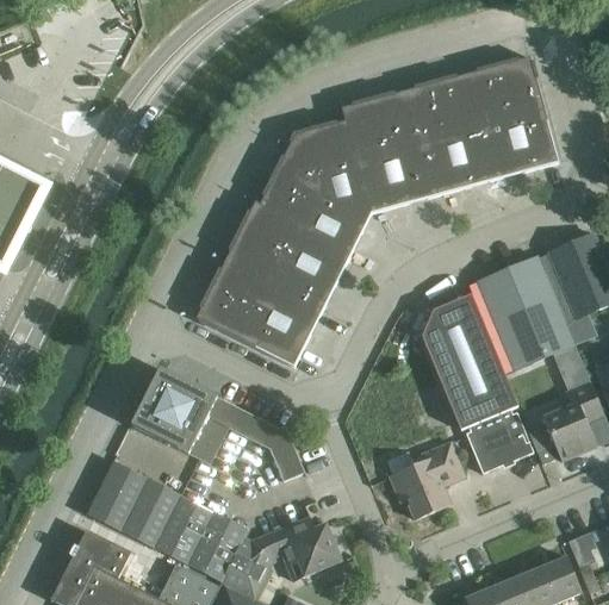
[(259,203),(254,199),(196,316),(293,366),(371,211),(557,161),(528,55),(340,106),(343,119),(294,132),(293,133),(259,203)]
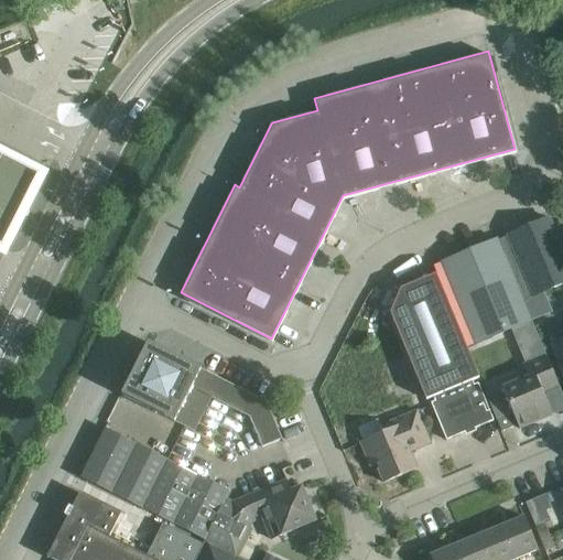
[(0,247),(4,249),(47,164),(0,141),(0,247)]
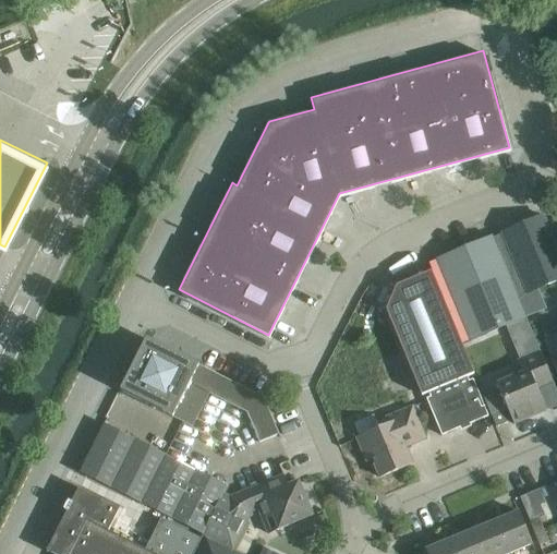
[(493,237),(517,293),(556,276),(556,249),(542,213),(501,229),(503,232),(493,237)]
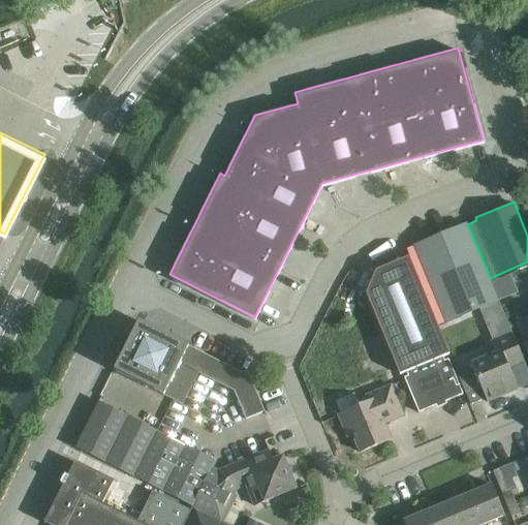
[(490,278),(467,224),(466,220),(412,243),(443,319),(497,298),(490,278)]
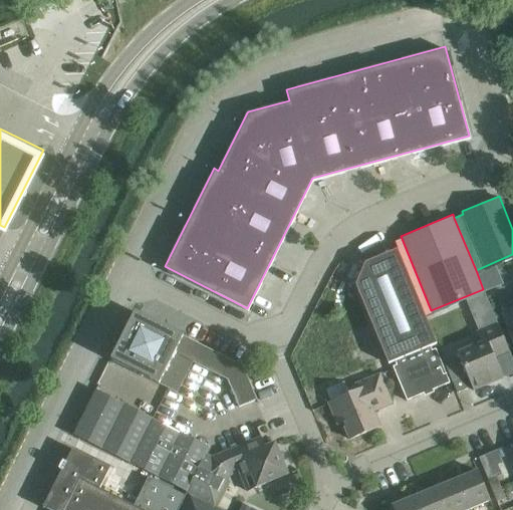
[(436,341),(397,246),(363,260),(354,282),(387,360),(394,358),(396,362),(392,363),(406,398),(449,379),(433,342),(436,341)]
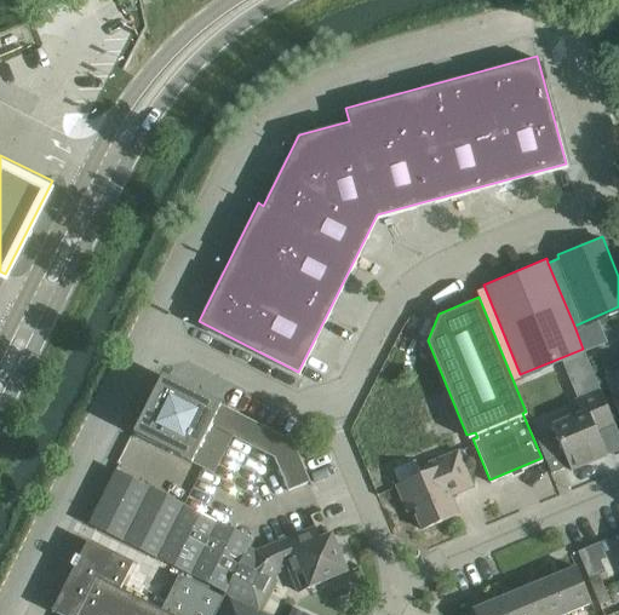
[(618,360),(602,366),(618,408),(618,360)]
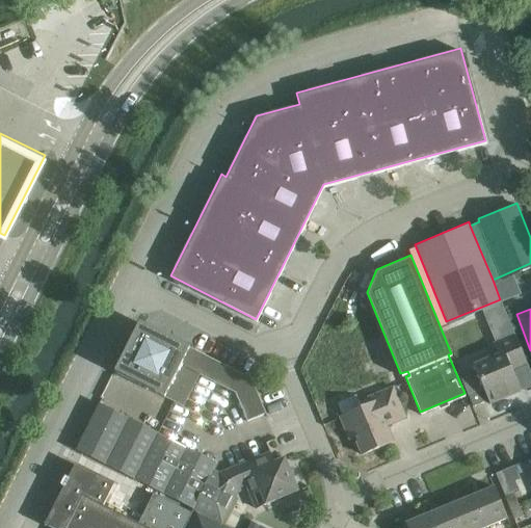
[(163,394),(188,345),(138,319),(113,369),(163,394)]
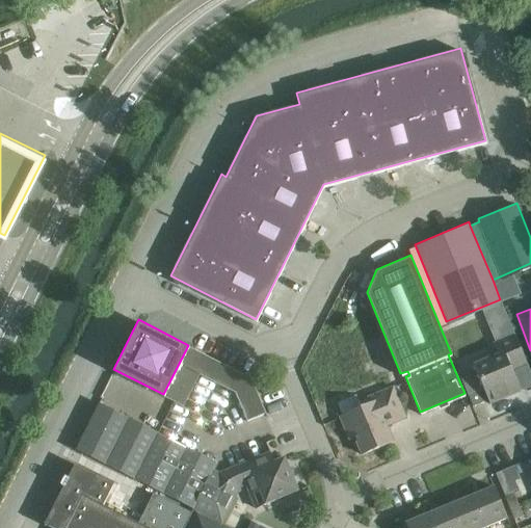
[(526,361),(513,332),(492,341),(497,352),(473,363),(488,401),(520,388),(510,367),(526,361)]
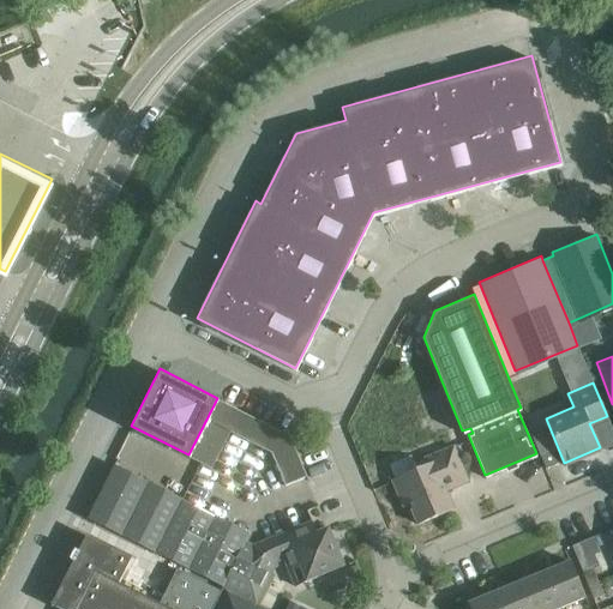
[(414,459),(418,466),(391,477),(401,502),(408,500),(416,520),(452,506),(445,488),(467,478),(452,444),(414,459)]
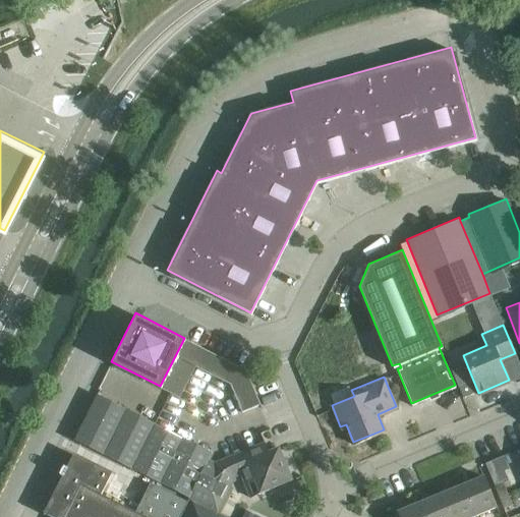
[(457,384),(462,395),(472,391),(468,380),(457,384)]
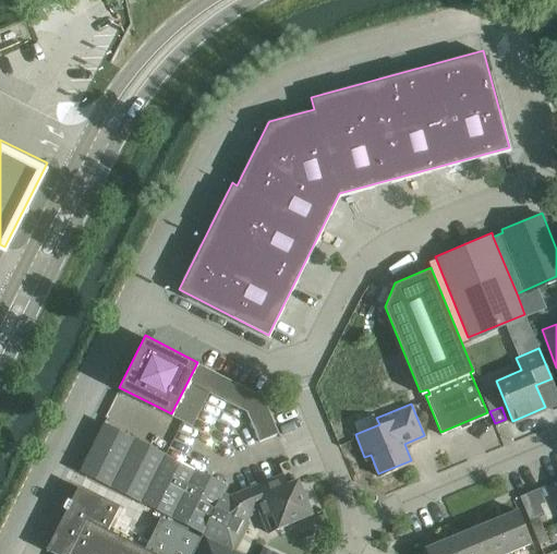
[(103,420),(79,469),(202,531),(222,491),(227,483),(103,420)]
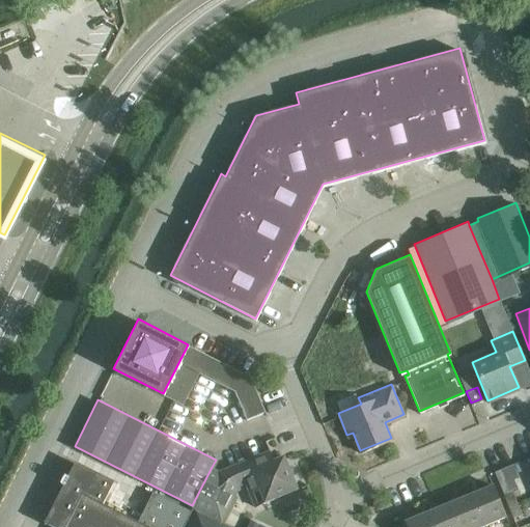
[(297,487),(287,465),(282,454),(273,459),(269,448),(217,470),(212,467),(192,505),(212,516),(225,489),(244,480),(254,504),(297,487)]
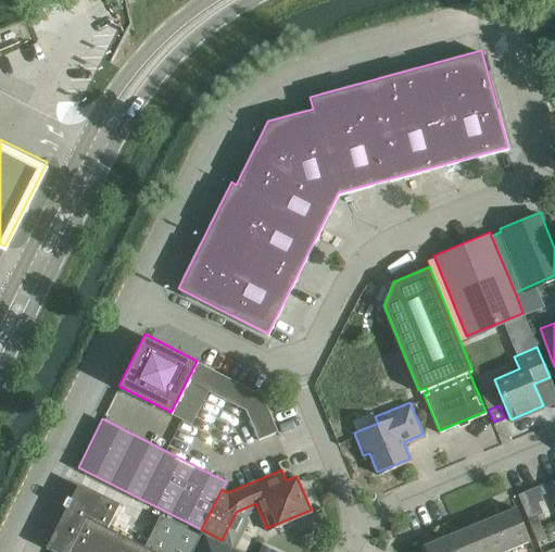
[(159,551),(106,526),(118,502),(78,483),(46,546),(58,551),(159,551)]
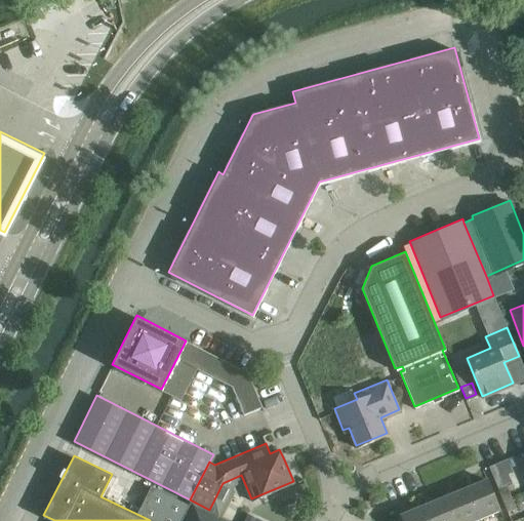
[(486,478),(465,487),(477,517),(499,509),(486,478)]
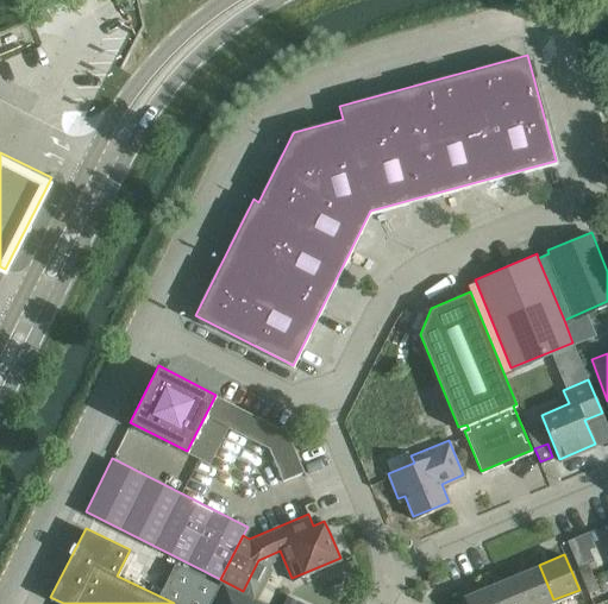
[(582,577),(591,573),(585,559),(576,564),(582,577)]
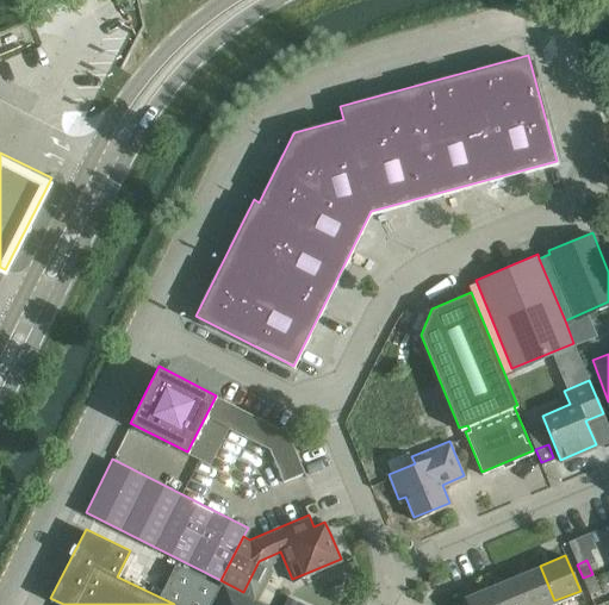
[(540,566),(515,575),(527,604),(544,604),(554,600),(540,566)]
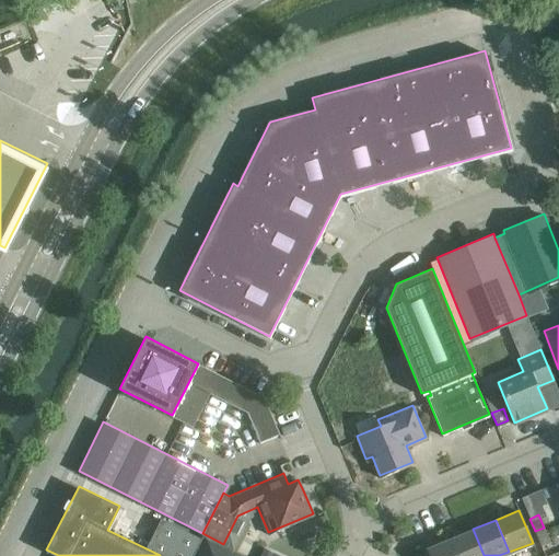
[(544,528),(535,531),(540,544),(549,540),(544,528)]
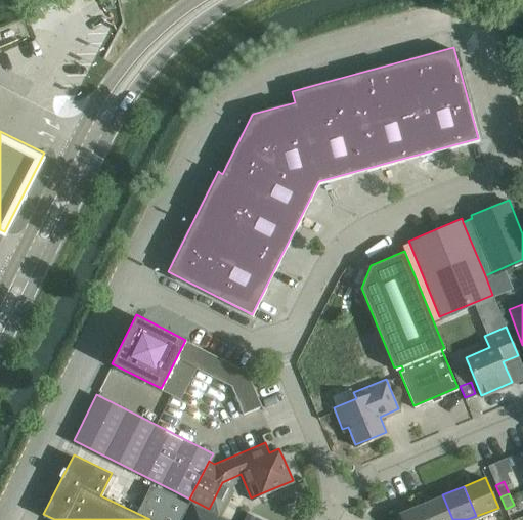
[(427,519),(452,519),(442,494),(421,504),(427,519)]
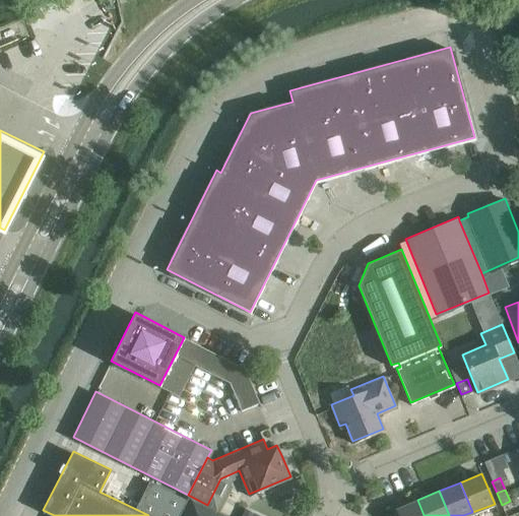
[(228,515),(207,506),(207,505),(188,495),(188,496),(191,498),(181,515),(228,515)]
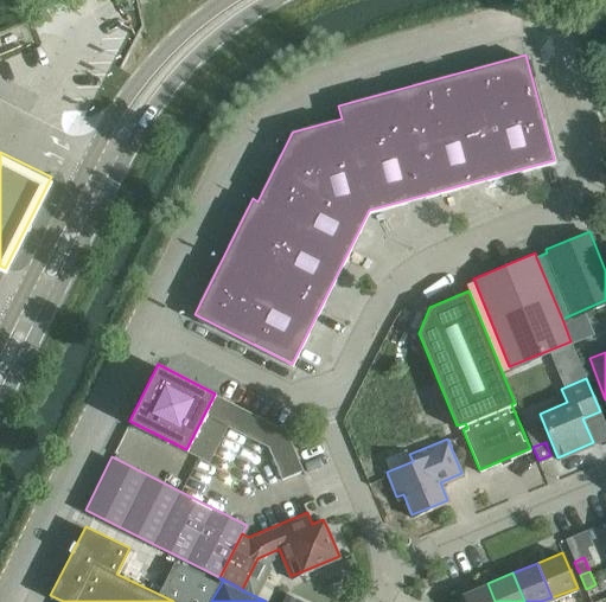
[(463,596),(448,601),(495,601),(488,583),(461,594),(463,596)]
